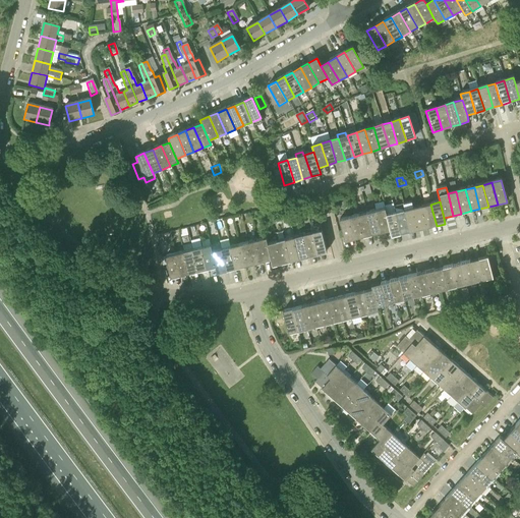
[(418,230),(413,209),(411,204),(403,206),(404,211),(409,232),(418,230)]
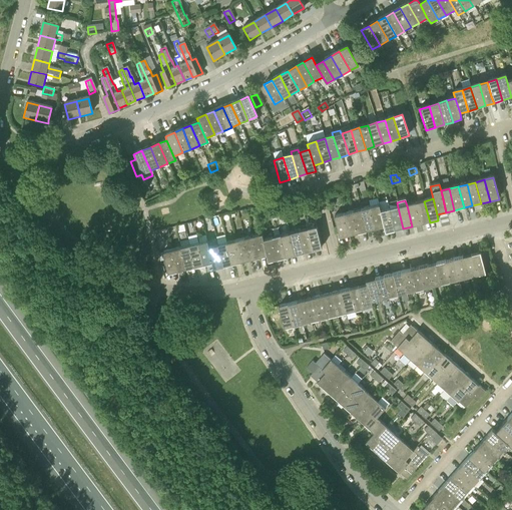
[(430,222),(424,201),(416,203),(421,224),(430,222)]
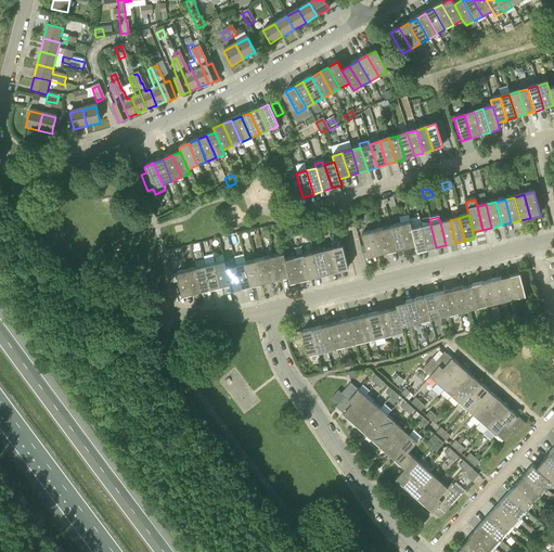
[(455,243),(450,220),(440,222),(446,245),(455,243)]
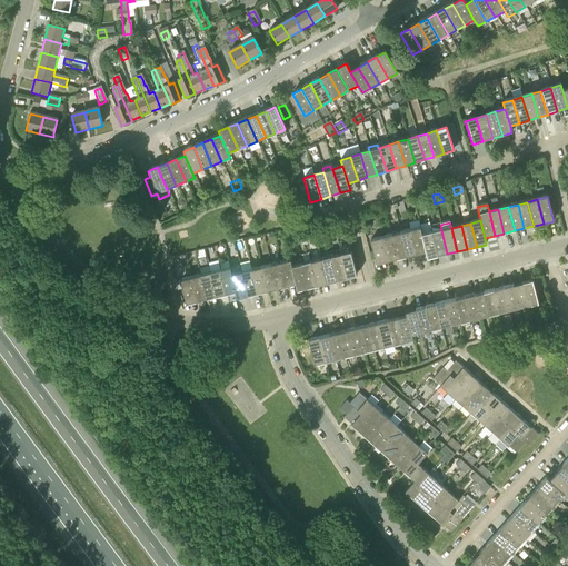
[(426,252),(421,235),(420,228),(410,230),(416,255),(426,252)]
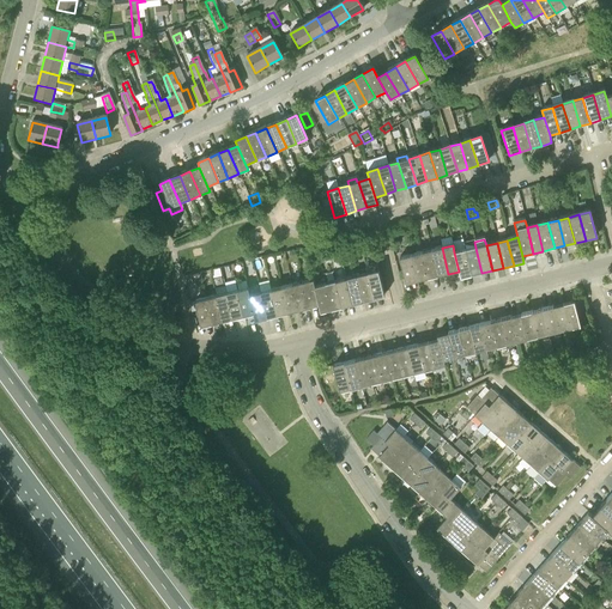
[(448,274),(442,248),(431,251),(437,276),(448,274)]
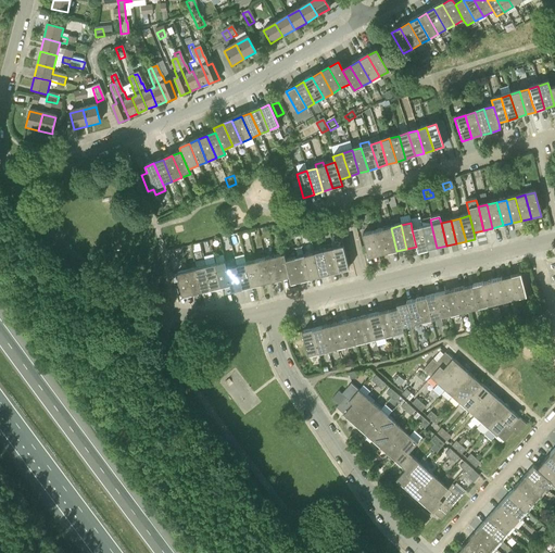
[(437,248),(431,225),(421,227),(428,250),(437,248)]
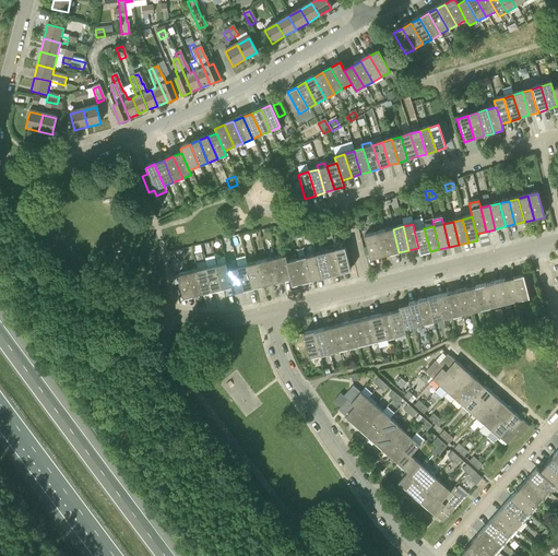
[(430,251),(424,228),(414,231),(418,248),(419,255),(430,251)]
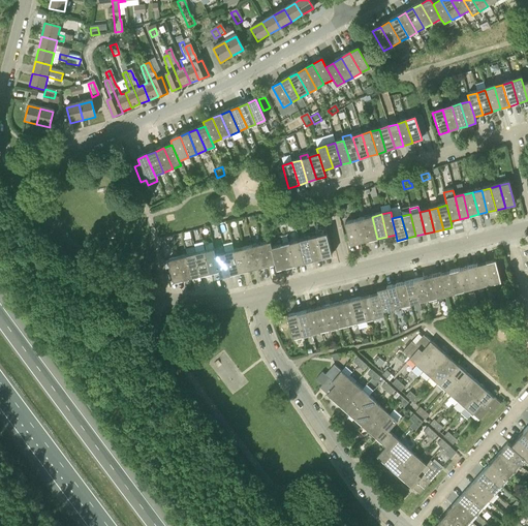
[(377,239),(372,217),(363,219),(368,241),(377,239)]
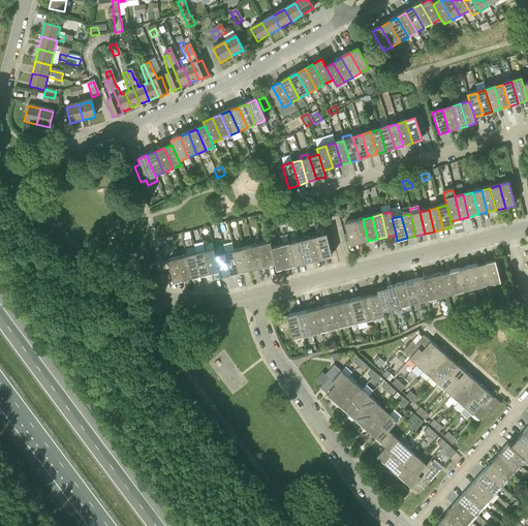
[(368,241),(363,219),(353,221),(359,243),(368,241)]
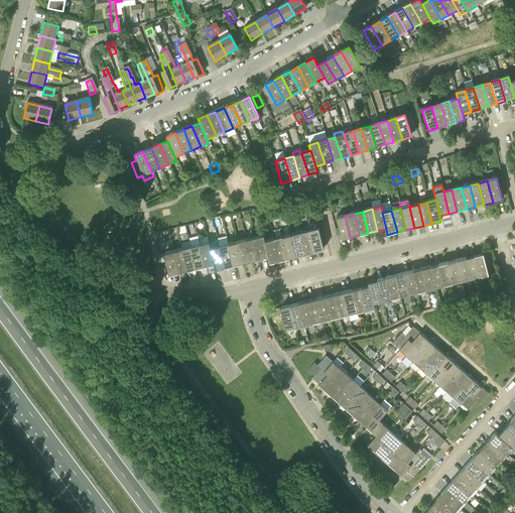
[(350,237),(345,216),(336,218),(341,240),(350,237)]
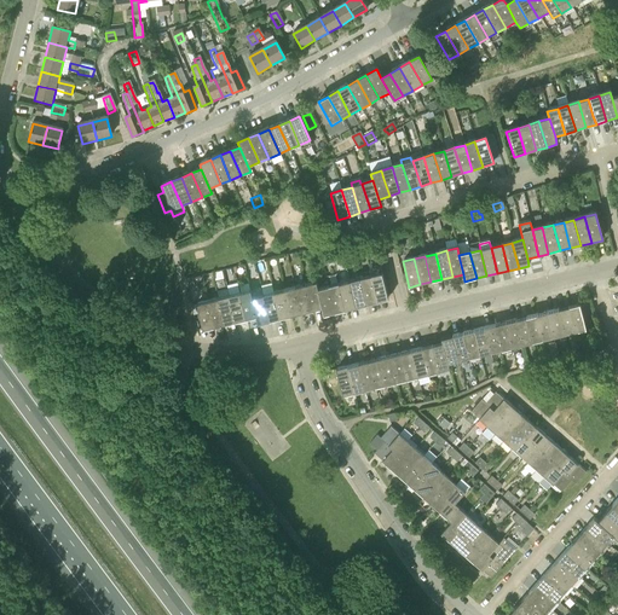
[(370,278),(376,303),(387,301),(380,270),(369,272),(370,278)]
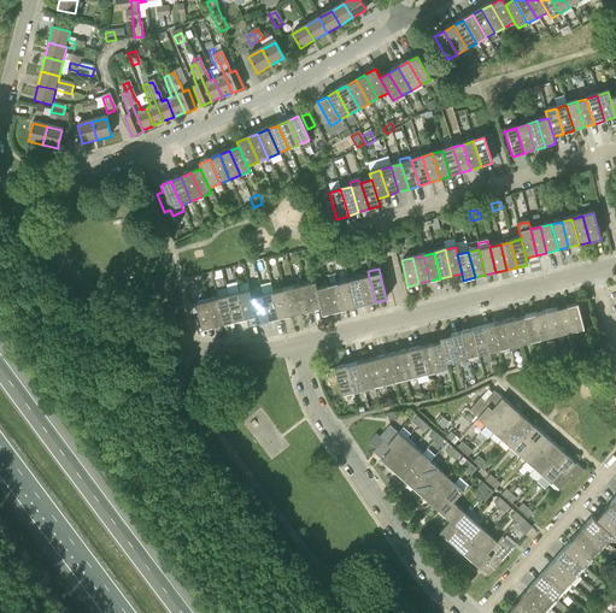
[(359,280),(365,305),(375,302),(369,277),(359,280)]
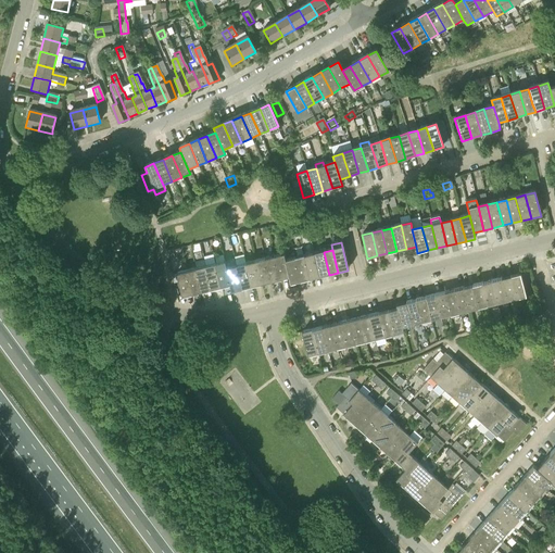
[(314,254),(319,277),(329,275),(324,252),(314,254)]
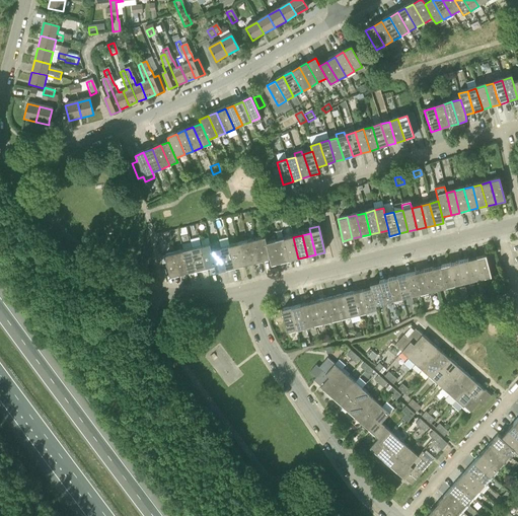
[(284,239),(289,261),(298,259),(293,237),(284,239)]
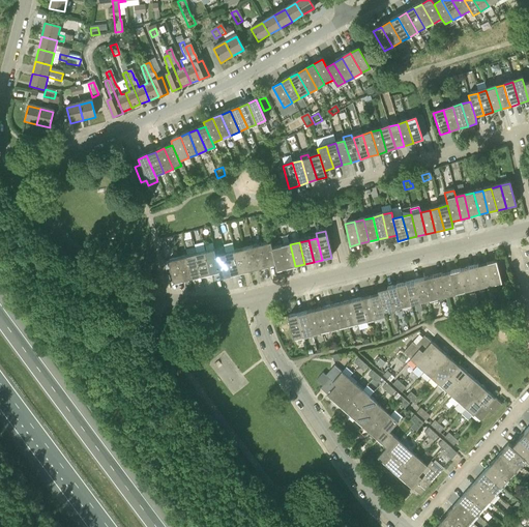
[(261,245),(266,267),(275,265),(271,250),(270,243),(261,245)]
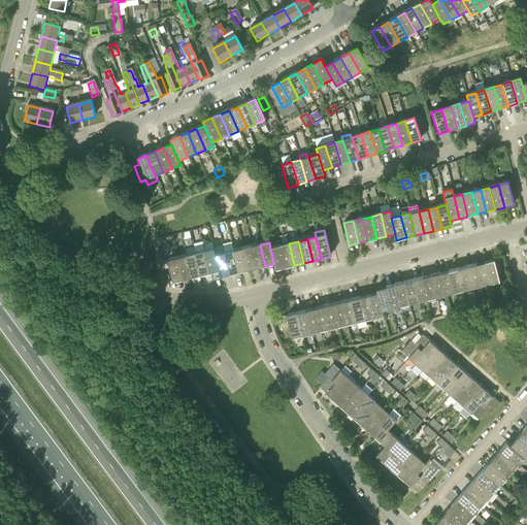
[(280,245),(285,268),(294,265),(289,243),(280,245)]
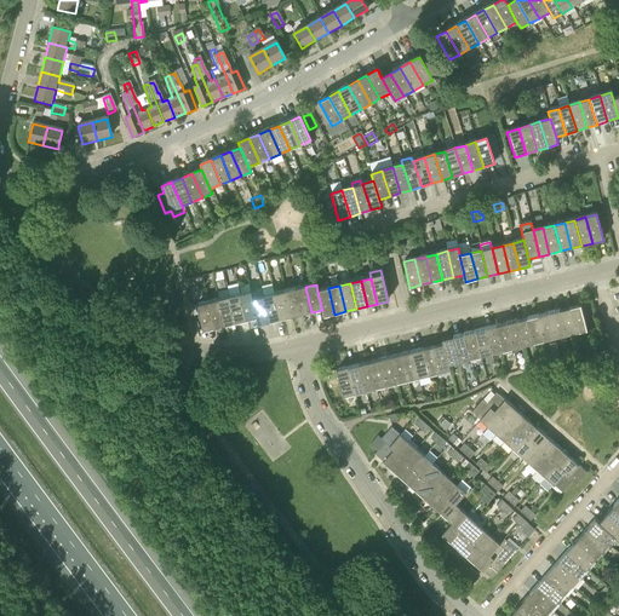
[(261,289),(262,292),(269,323),(279,321),(273,295),(270,287),(261,289)]
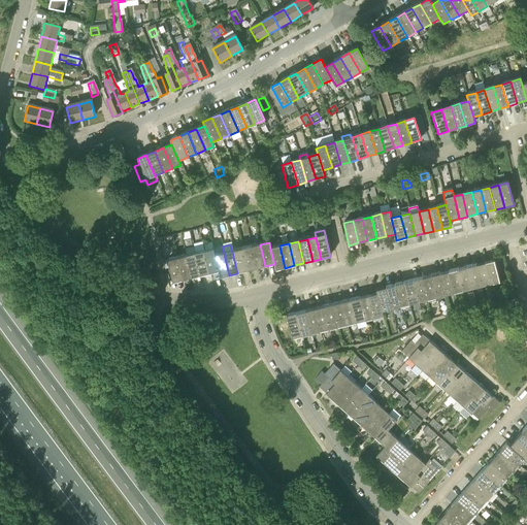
[(251,247),(256,268),(265,266),(260,244),(251,247)]
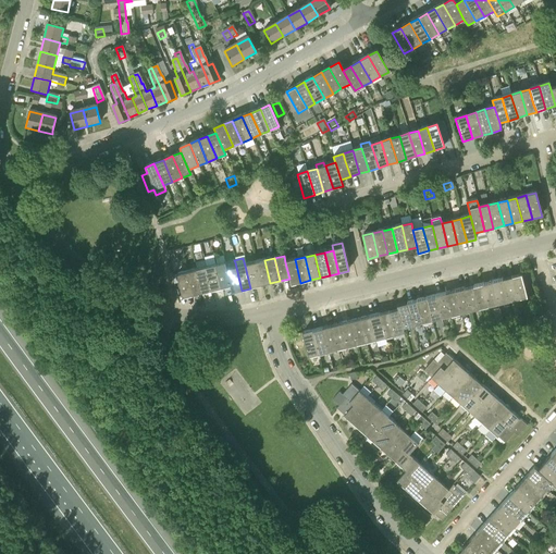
[(285,262),(289,279),(291,285),(300,283),(295,259),(285,262)]
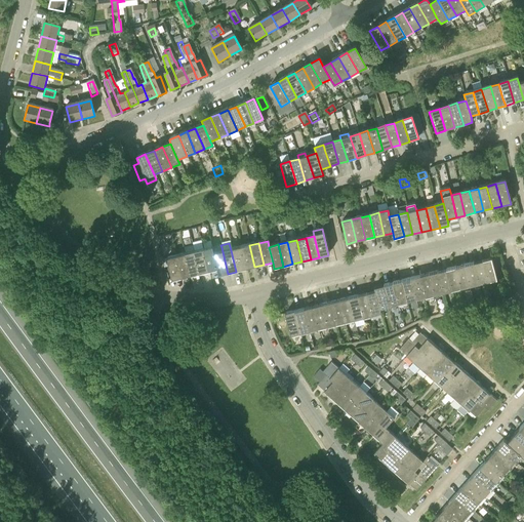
[(240,247),(245,270),(254,267),(249,245),(240,247)]
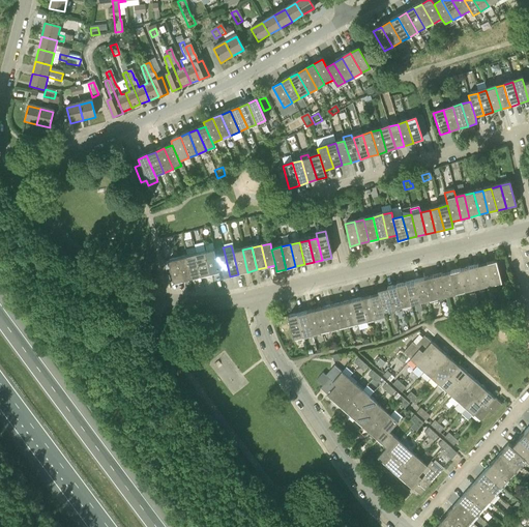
[(213,252),(218,272),(221,279),(230,276),(224,250),(213,252)]
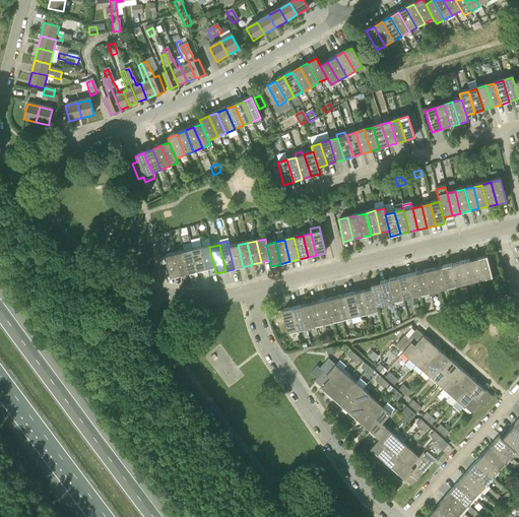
[(229,248),(234,269),(243,267),(238,245),(229,248)]
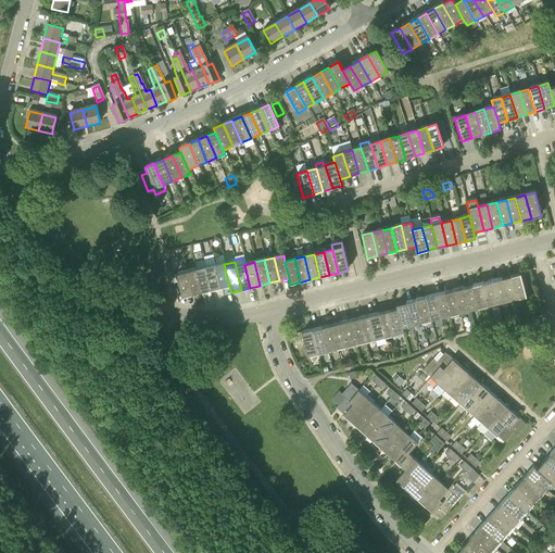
[(214,265),(221,289),(229,286),(224,264),(224,263),(214,265)]
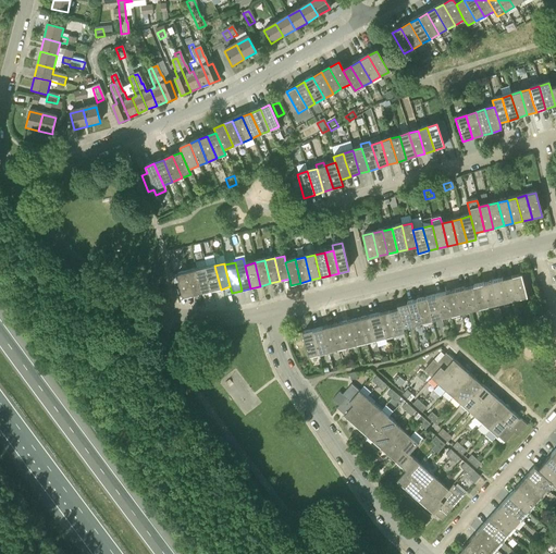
[(206,268),(211,292),(221,290),(214,266),(206,268)]
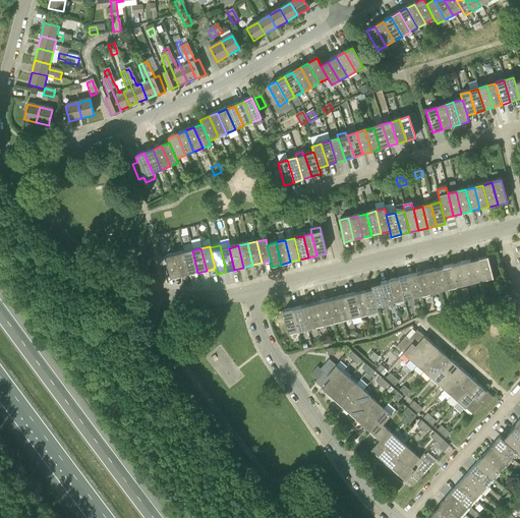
[(183,253),(188,275),(197,273),(192,250),(183,253)]
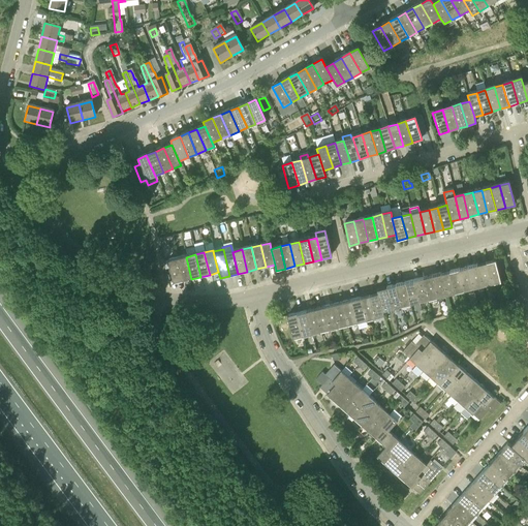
[(178,259),(183,281),(191,279),(186,257),(178,259)]
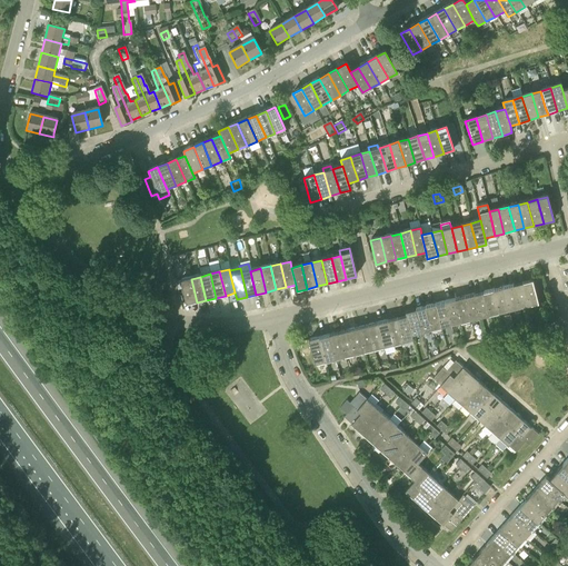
[(197,303),(191,279),(180,281),(186,305),(197,303)]
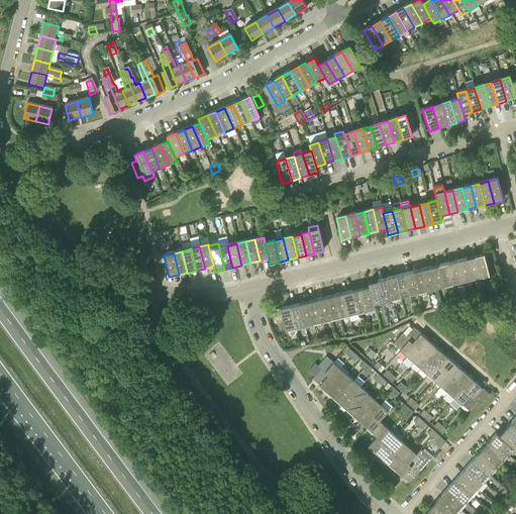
[(484,255),(474,258),(480,280),(489,277),(484,255)]
